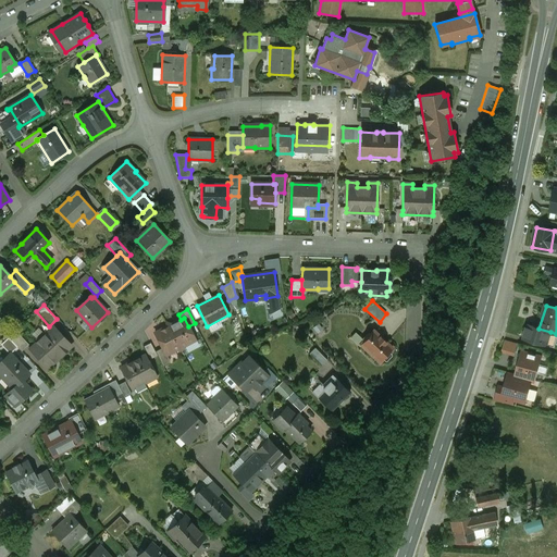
[(172,324),(168,323),(180,348),(189,343),(190,341),(195,337),(188,326),(184,318),(181,320),(172,324)]
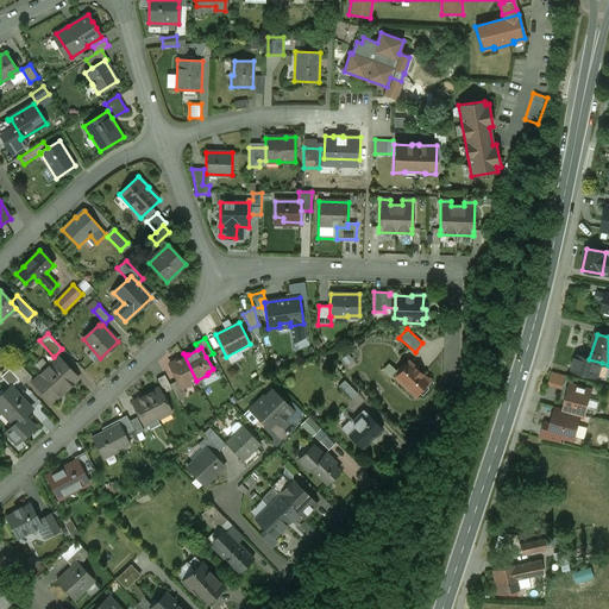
[(181,358),(169,364),(177,381),(182,388),(196,381),(183,353),(181,358)]
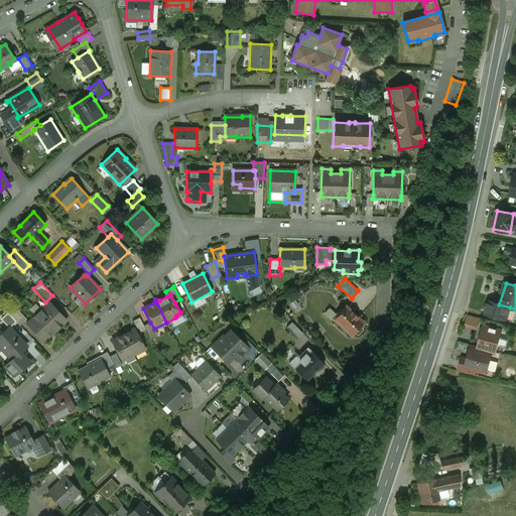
[(510,307),(499,304),(488,300),(484,312),(506,319),(510,307)]
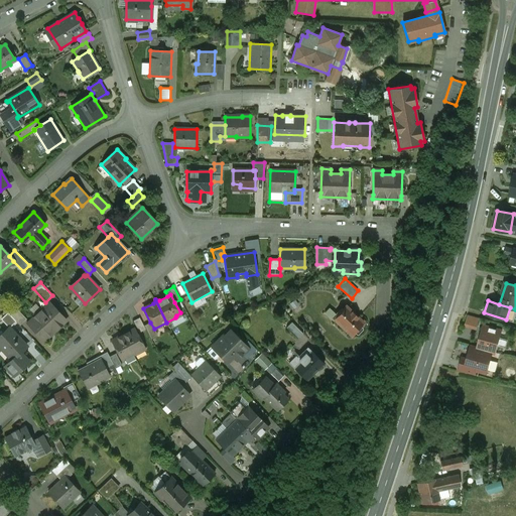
[(49,302),(38,313),(55,331),(67,320),(49,302)]
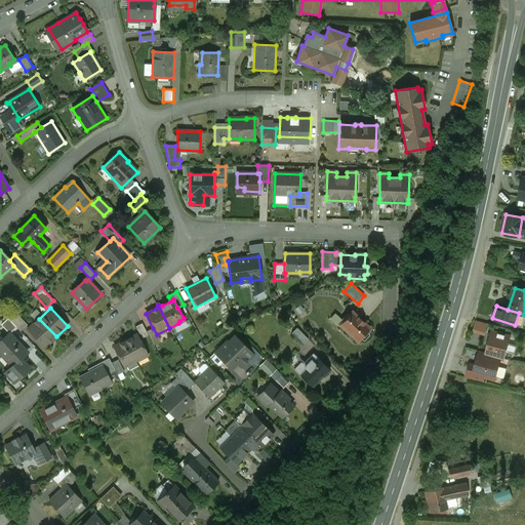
[(8,318),(16,327),(21,331),(28,325),(14,312),(8,318)]
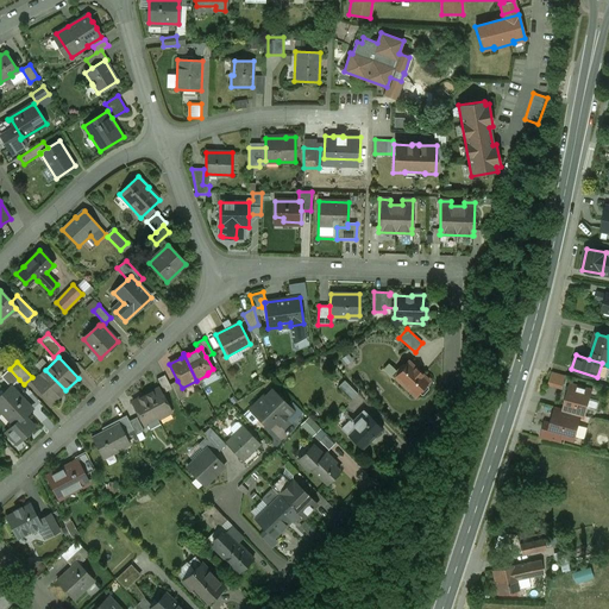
[(429,381),(409,362),(406,366),(403,364),(396,371),(399,374),(395,377),(399,382),(400,383),(403,387),(405,387),(414,396),(419,393),(421,395),(424,395),(428,389),(428,387),(426,384),(429,381)]
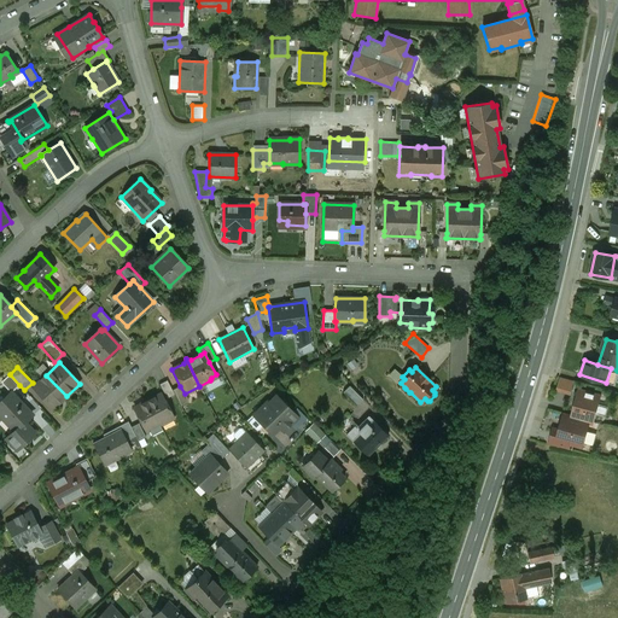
[(402,377),(395,369),(389,375),(400,385),(401,383),(404,379),(402,377)]
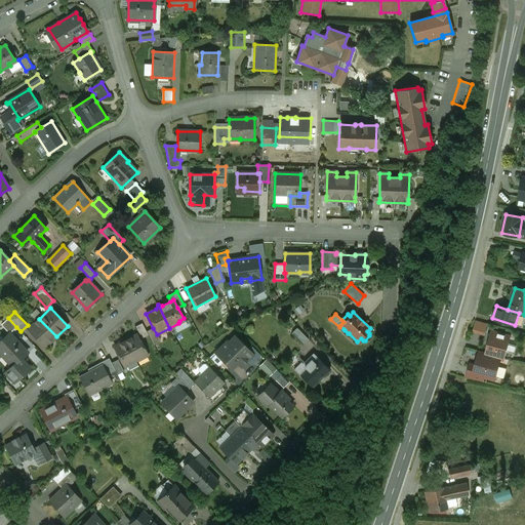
[(16,327),(8,318),(1,325),(7,331),(9,329),(11,331),(11,332),(16,327)]
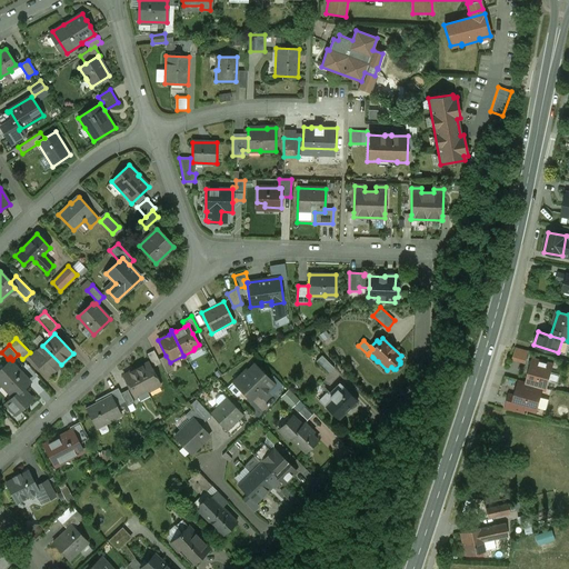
[(42,346),(30,357),(49,376),(61,365),(42,346)]
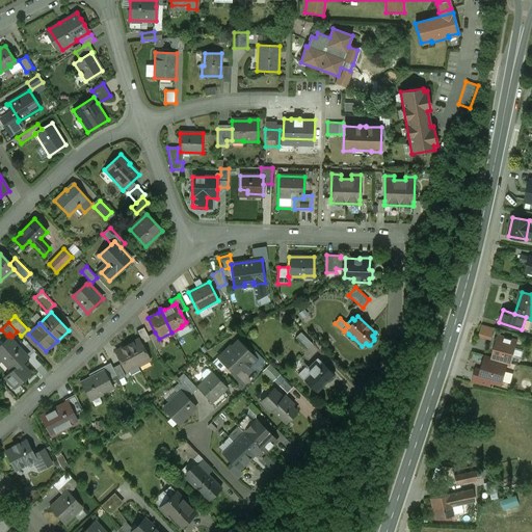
[(494,328),(482,325),(479,336),(490,340),(494,328)]
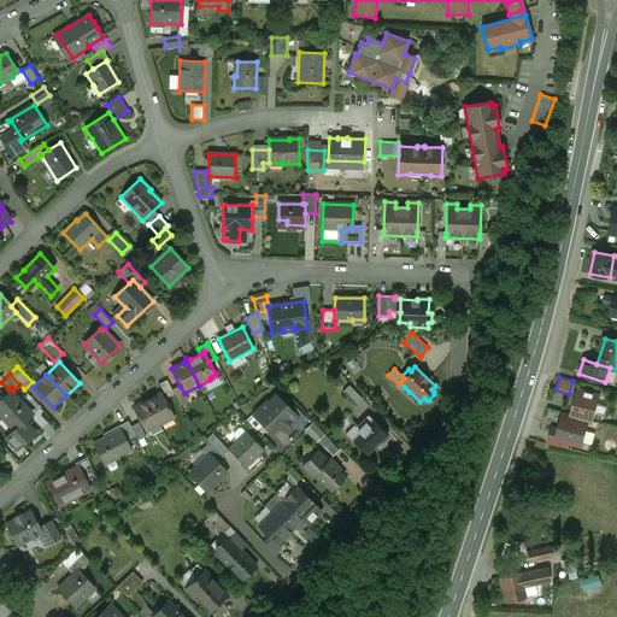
[(175,394),(172,389),(166,380),(159,385),(166,398),(175,394)]
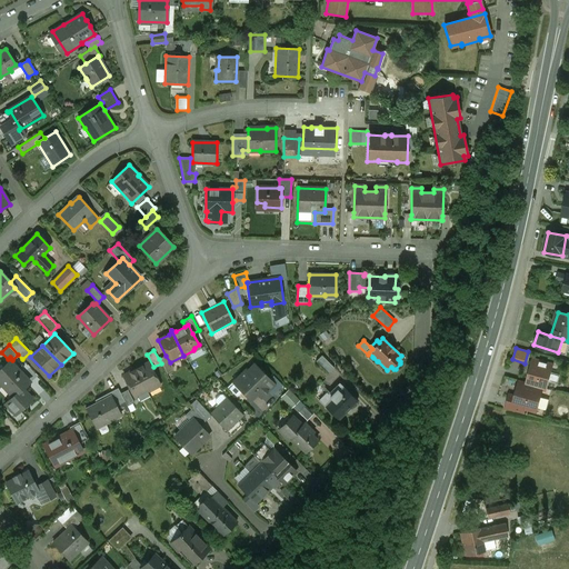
[(170,362),(166,356),(159,359),(161,363),(167,375),(172,371),(173,368),(170,362)]
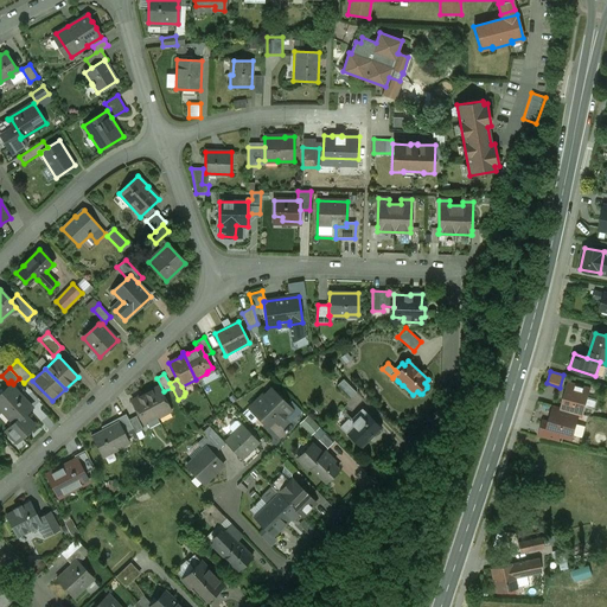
[(357,393),(343,379),(337,385),(350,398),(357,393)]
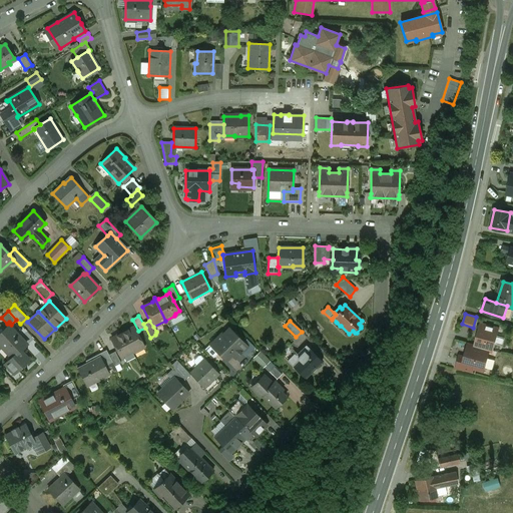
[(480,324),(474,346),(489,350),(489,351),(493,352),(499,329),(480,324)]
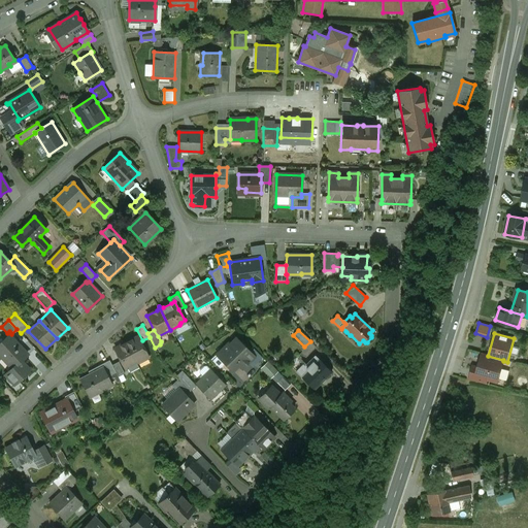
[(9,335),(0,343),(0,355),(12,368),(5,374),(14,385),(30,370),(21,361),(28,355),(9,335)]
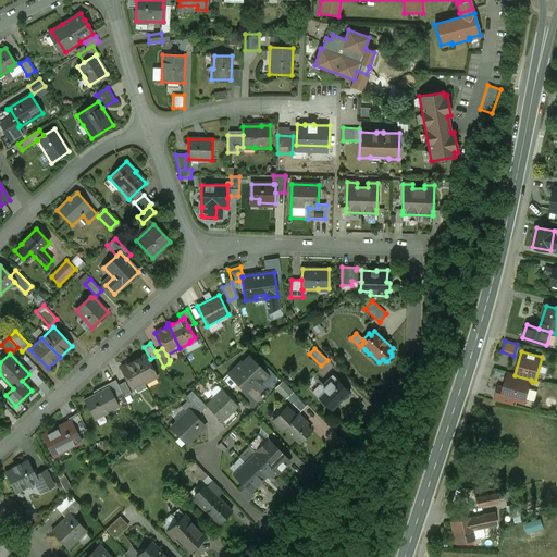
[(139,358),(133,361),(145,383),(157,376),(146,356),(139,359),(139,358)]
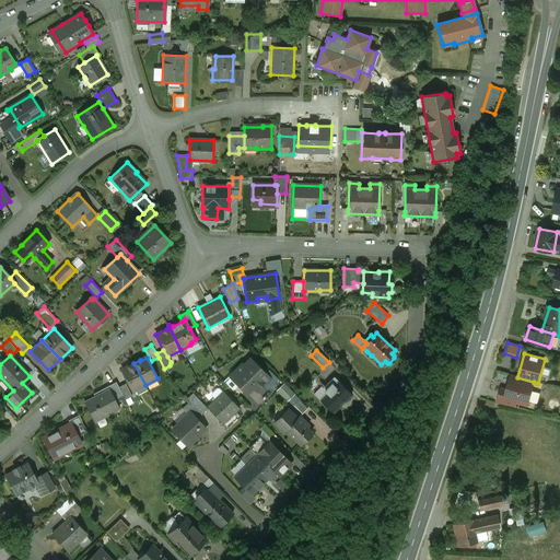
[(251,359),(244,365),(243,363),(231,374),(240,384),(238,385),(245,392),(248,392),(255,385),(259,389),(267,381),(264,377),(266,374),(251,359)]
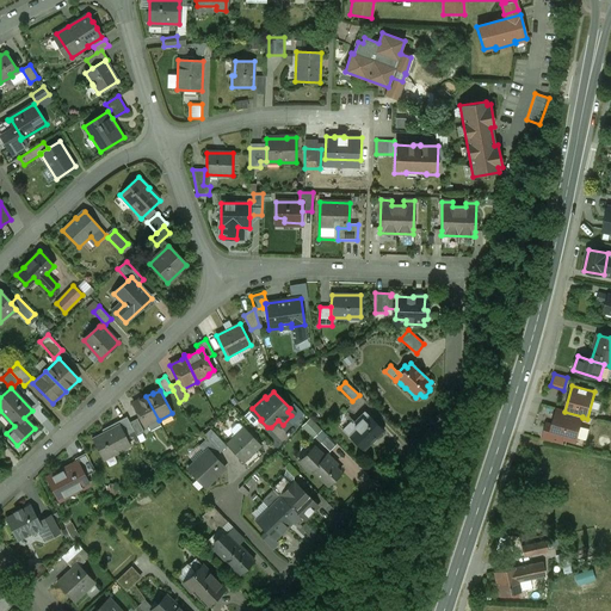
[(140,401),(133,405),(144,427),(159,420),(146,396),(139,400),(140,401)]
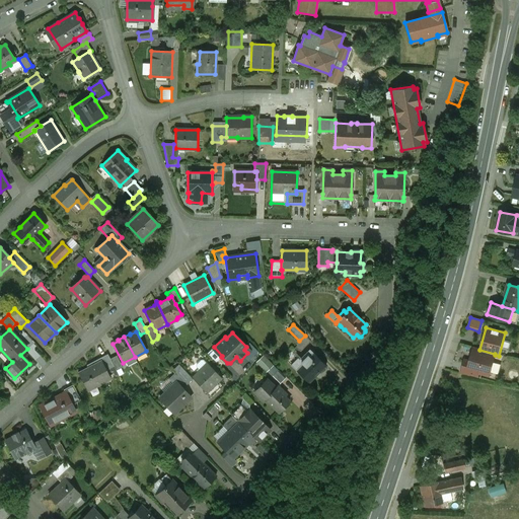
[(470,361),(465,360),(461,372),(477,376),(479,370),(490,373),(495,355),(495,354),(479,350),(473,348),(470,361)]
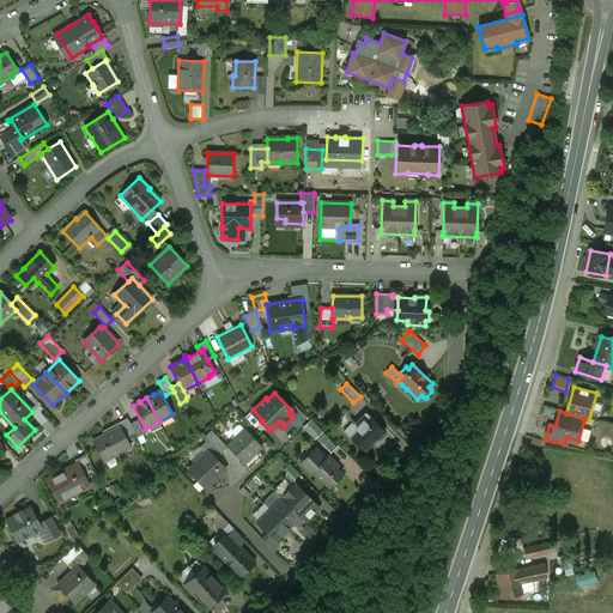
[(368,416),(356,428),(351,424),(344,431),(364,451),(384,432),(368,416)]
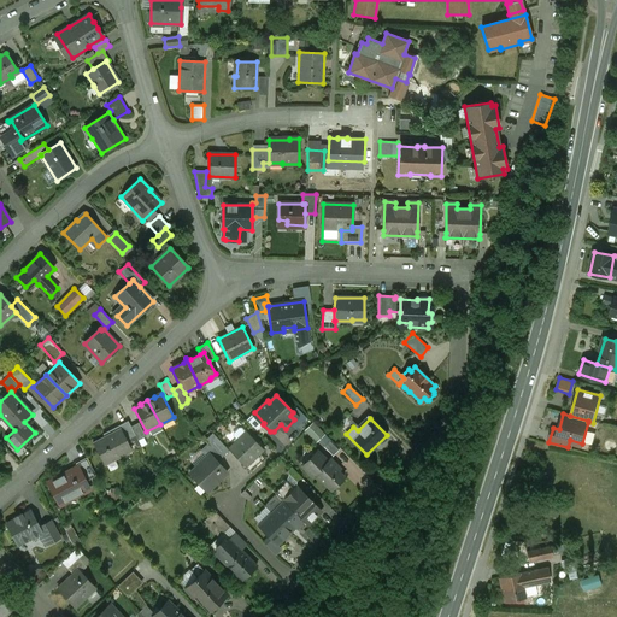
[(113,429),(116,432),(119,429),(125,440),(135,435),(131,427),(128,421),(113,429)]
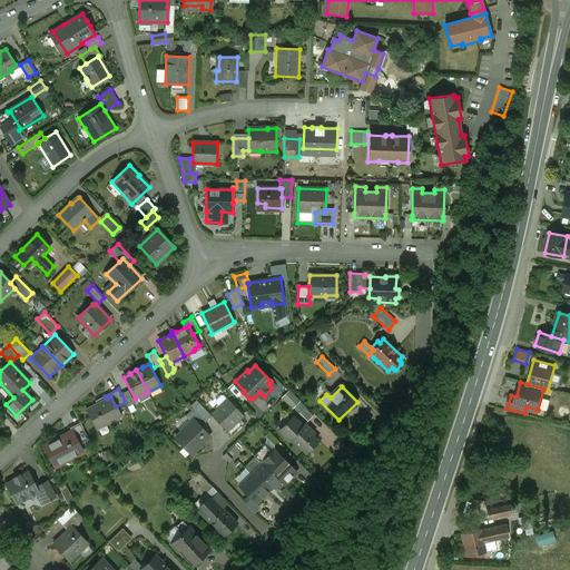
[(121,394),(125,402),(128,406),(135,403),(128,391),(121,394)]
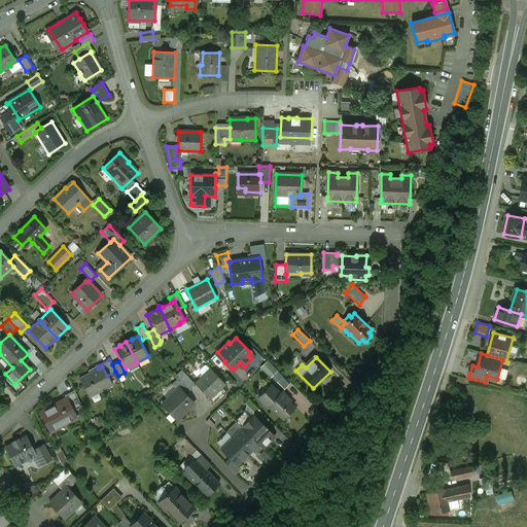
[(270,377),(276,372),(267,361),(260,367),(270,377)]
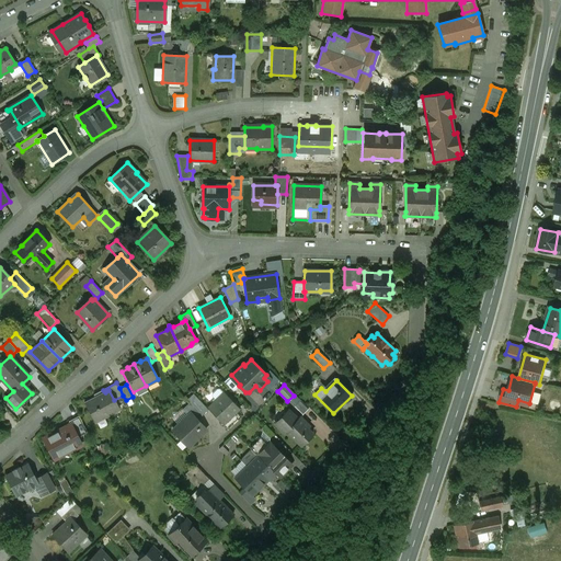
[(105,392),(86,403),(94,421),(102,416),(103,418),(119,410),(114,400),(109,390),(105,392)]
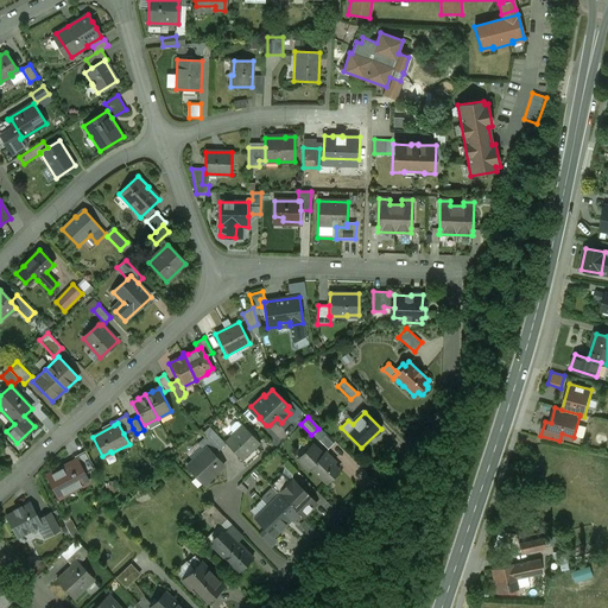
[(242,425),(226,442),(242,460),(259,443),(242,425)]
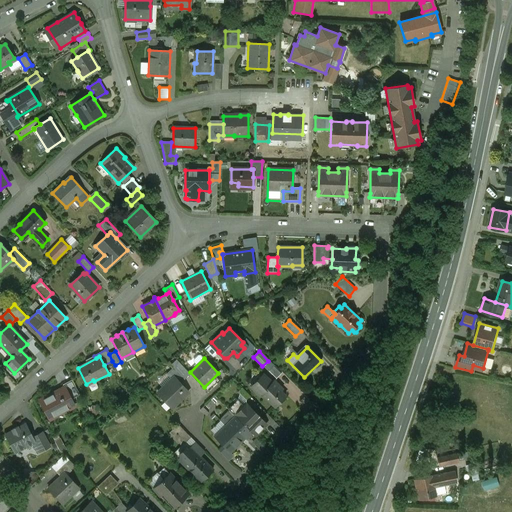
[(182,366),(176,360),(171,365),(173,367),(177,371),(182,366)]
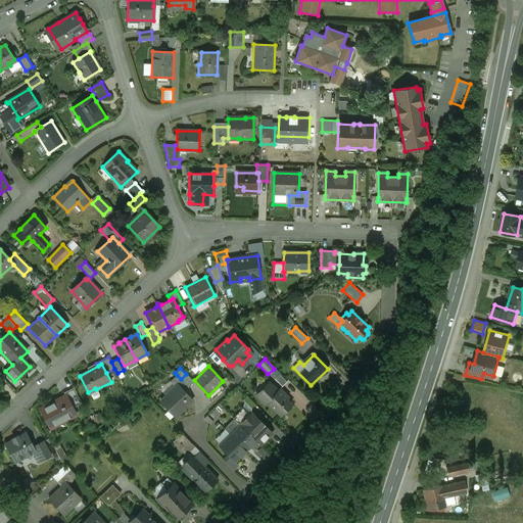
[(194,382),(186,374),(181,379),(189,387),(194,382)]
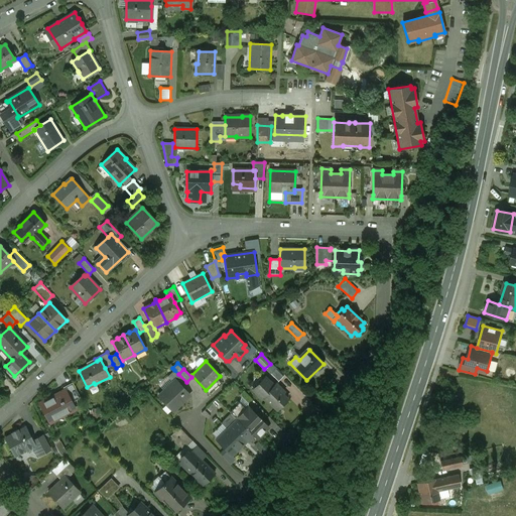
[(178,374),(174,370),(167,377),(173,382),(175,380),(181,386),(186,382),(178,374)]
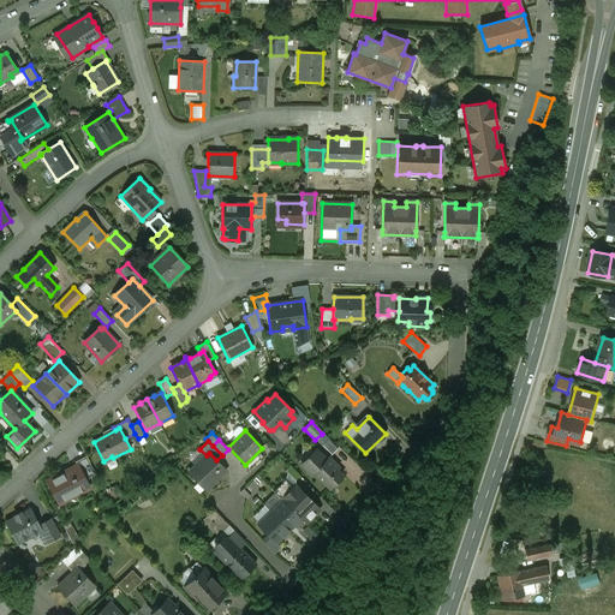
[(327,460),(316,449),(300,465),(312,476),(315,473),(330,489),(344,476),(336,470),(339,467),(329,457),(327,460)]
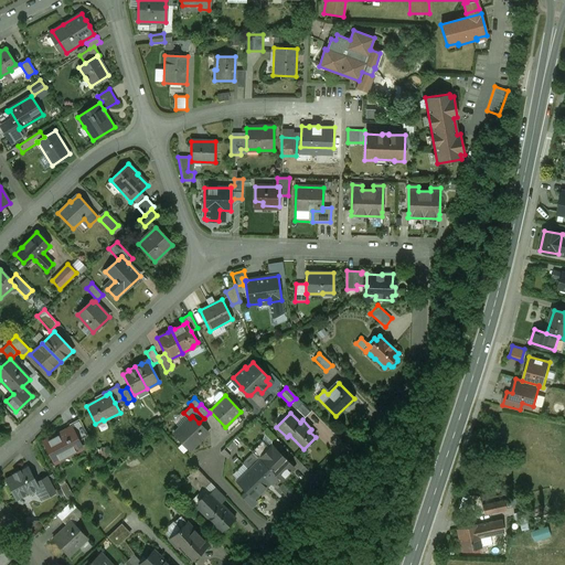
[(190,418),(173,434),(190,450),(209,433),(199,423),(192,416),(190,418)]
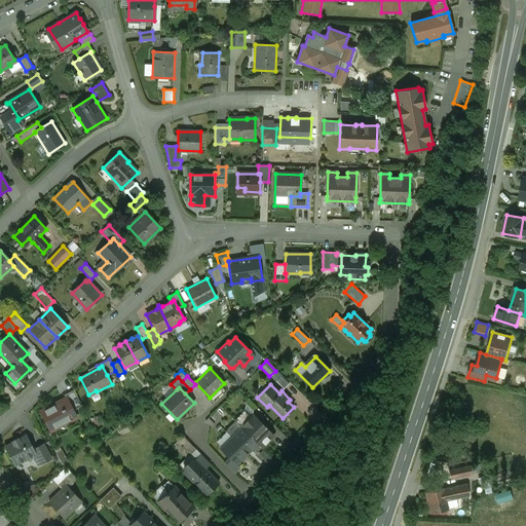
[(66,398),(71,408),(80,403),(74,390),(65,396),(66,398)]
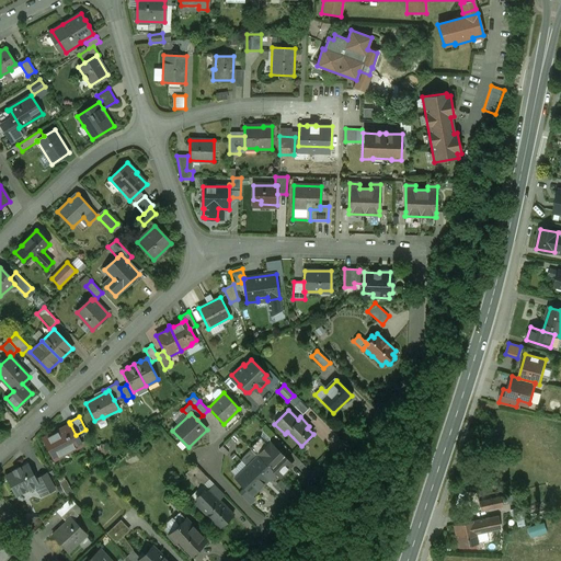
[(70,424),(43,438),(55,459),(64,455),(63,453),(73,447),(75,449),(82,445),(76,435),(70,424)]
